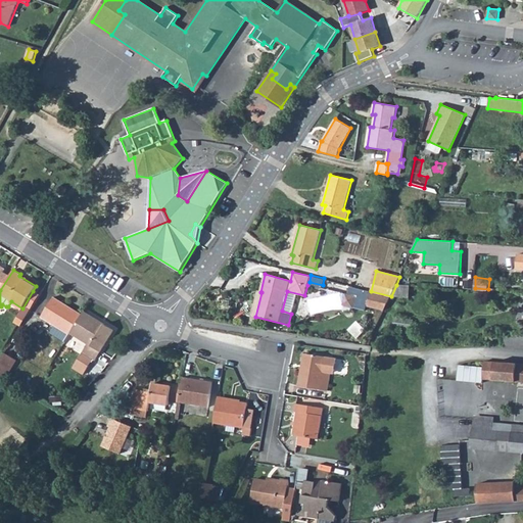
[(396,285),(391,296),(409,297),(410,285),(396,285)]
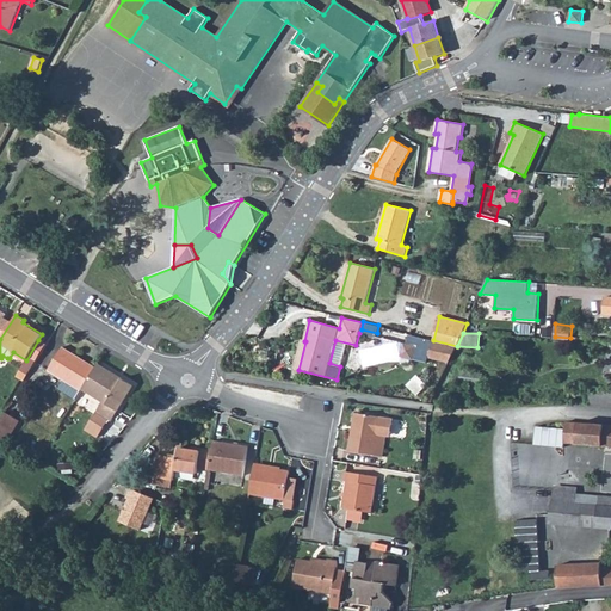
[(26,360),(22,370),(29,375),(47,345),(38,340),(26,360)]
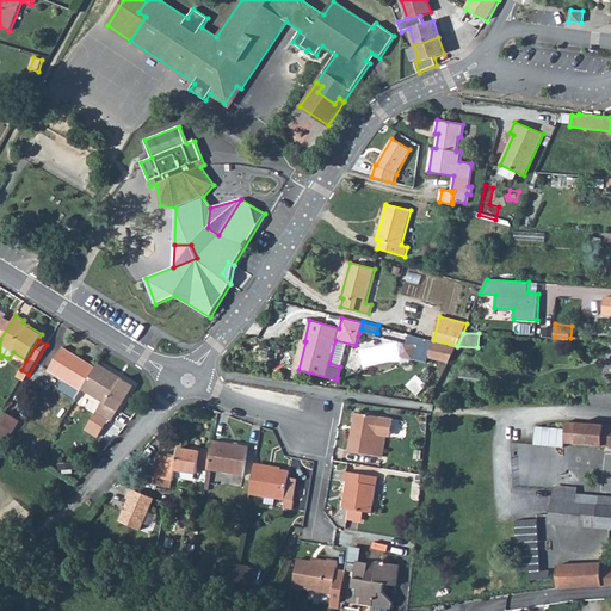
[(429,358),(449,363),(457,346),(433,340),(429,358)]
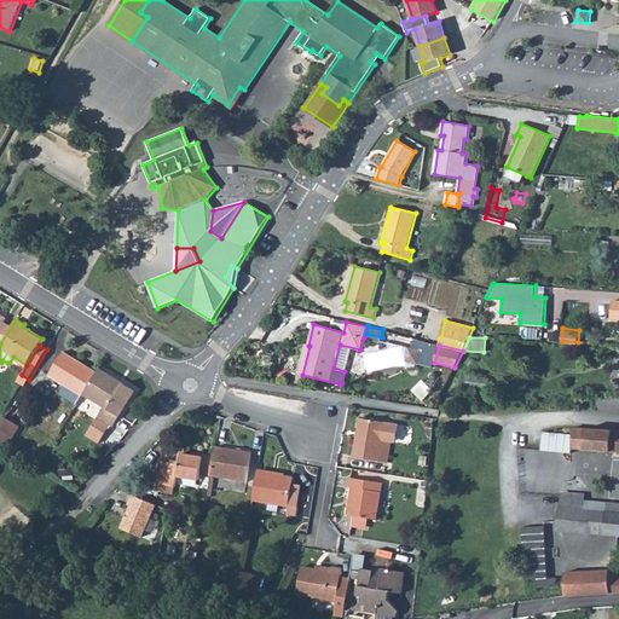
[(421,351),(410,348),(406,360),(417,364),(421,351)]
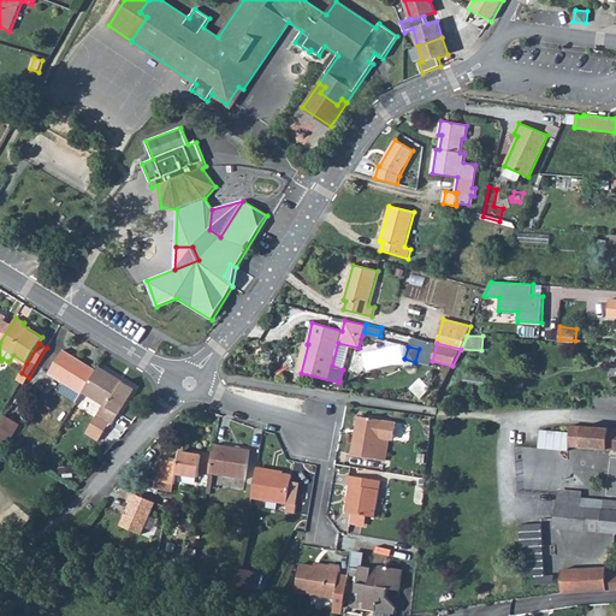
[(83,392),(96,371),(63,350),(49,373),(82,394),(83,392)]
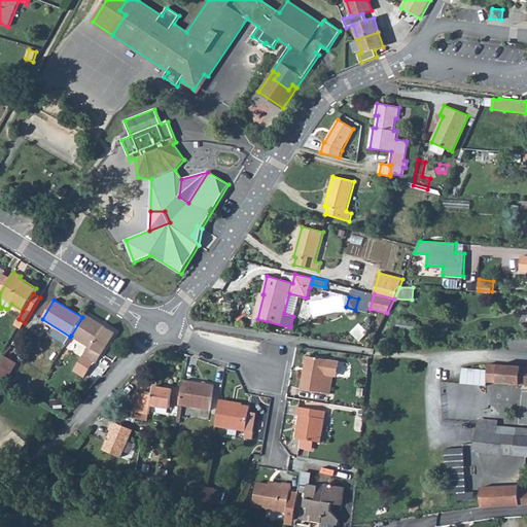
[(71,336),(89,347),(83,355),(94,362),(96,363),(115,332),(84,314),(82,317),(71,336)]
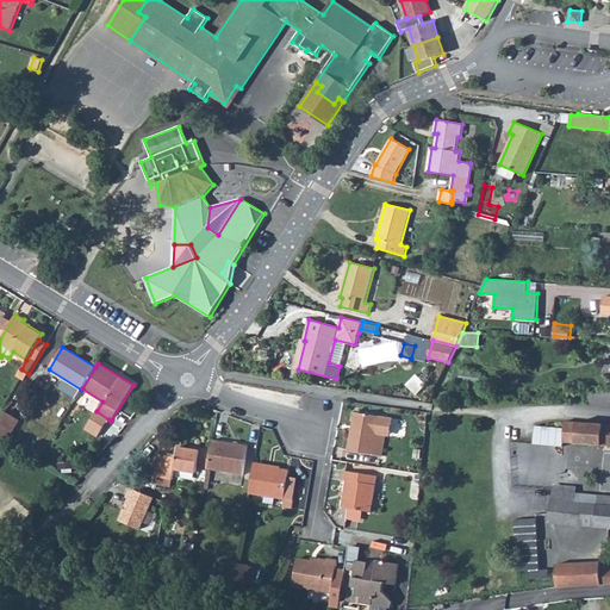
[(481,381),(481,371),(461,369),(461,381),(481,381)]
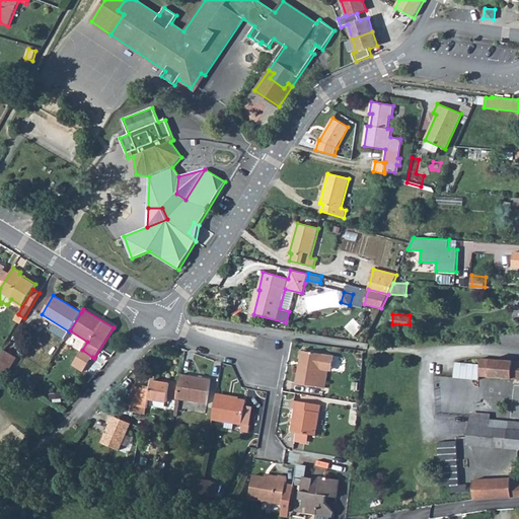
[(518,334),(499,335),(499,344),(518,343),(518,334)]
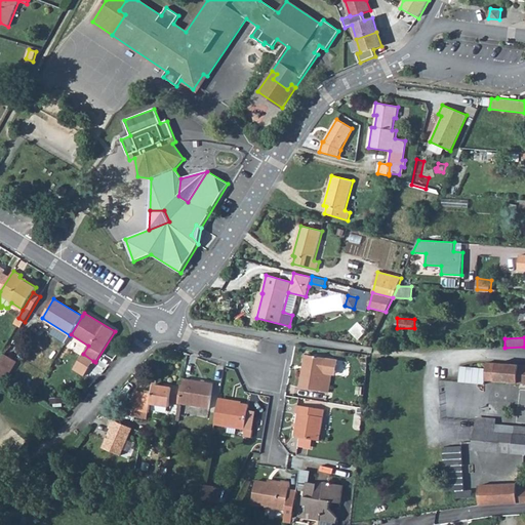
[(0,361),(0,377),(5,380),(16,361),(4,354),(0,361)]
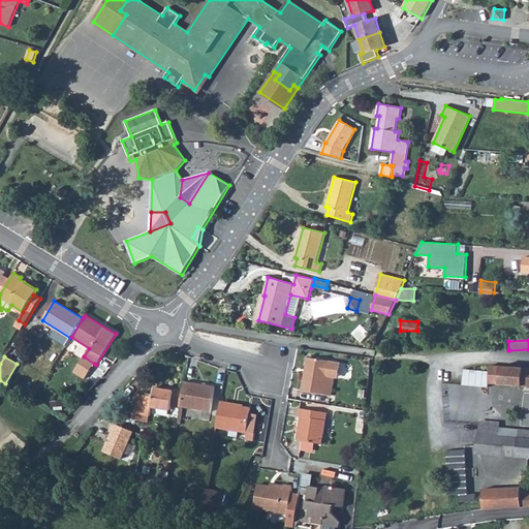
[(94,364),(84,356),(80,364),(90,370),(94,364)]
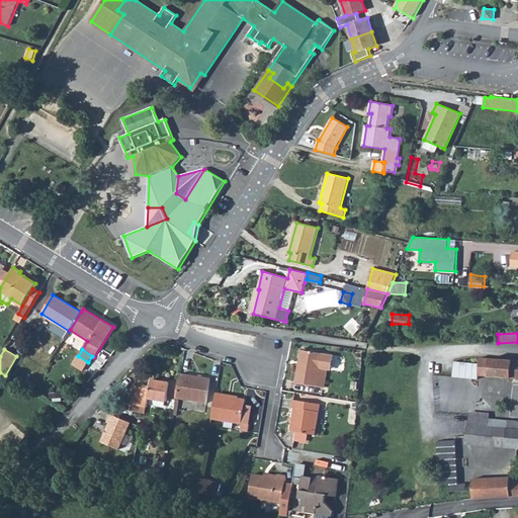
[(298,365),(295,382),(324,387),(327,370),(332,366),(333,359),(330,355),(304,350),(301,365),(298,365)]
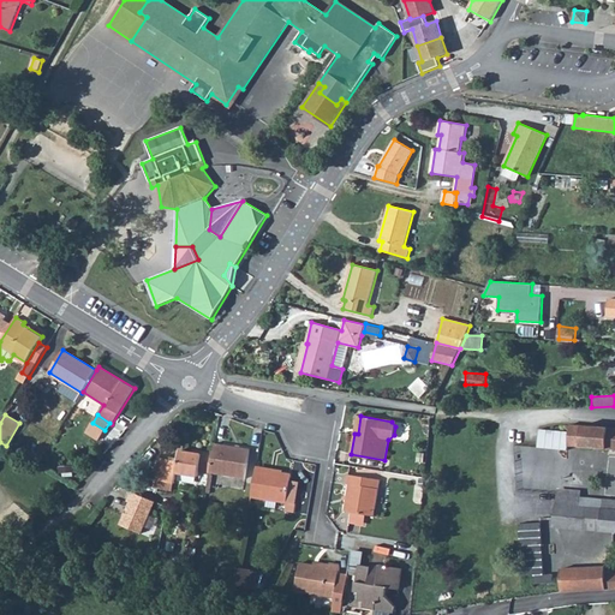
[(105,430),(93,423),(87,433),(99,440),(105,430)]
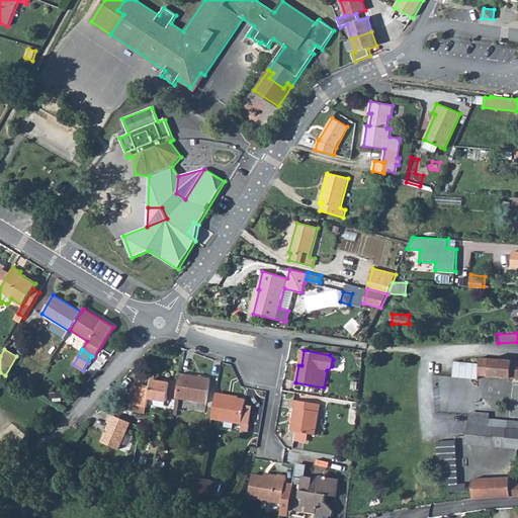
[(517,360),(480,358),(480,364),(454,361),(453,377),(478,379),(479,374),(517,378),(517,360)]
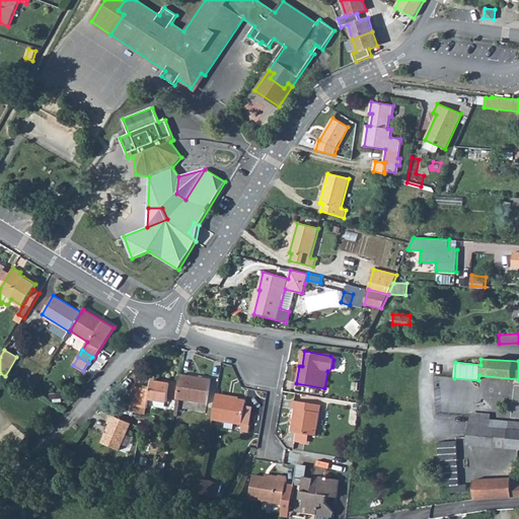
[(177,398),(207,404),(211,379),(181,374),(179,382),(177,398)]
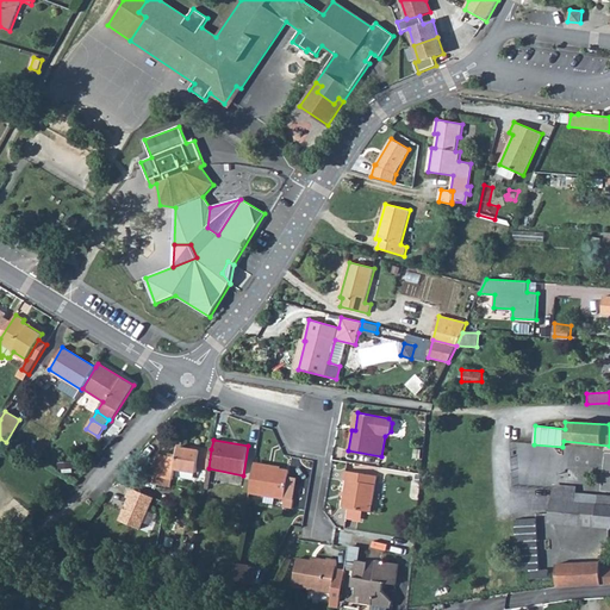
[(191,449),(179,447),(176,458),(175,470),(197,473),(198,467),(209,468),(211,449),(200,448),(200,450),(191,449)]
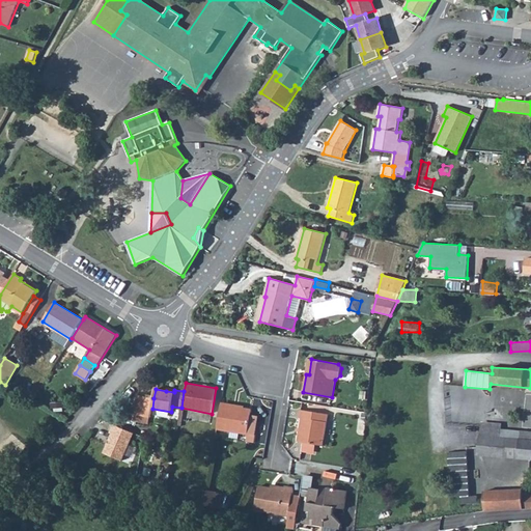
[(152,409),(154,398),(138,395),(135,414),(130,413),(129,420),(148,423),(149,417),(151,417),(152,409)]
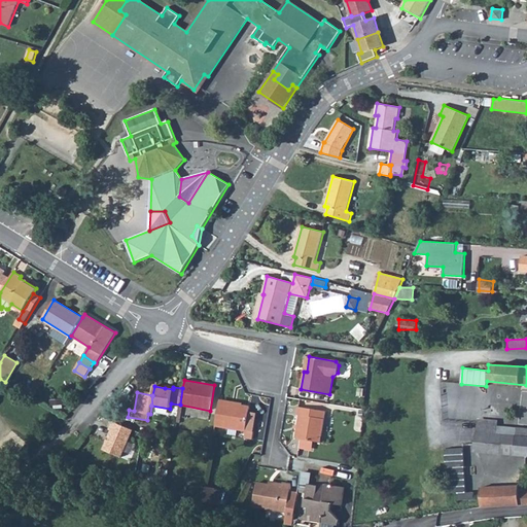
[(215,425),(246,430),(250,407),(219,401),(215,425)]
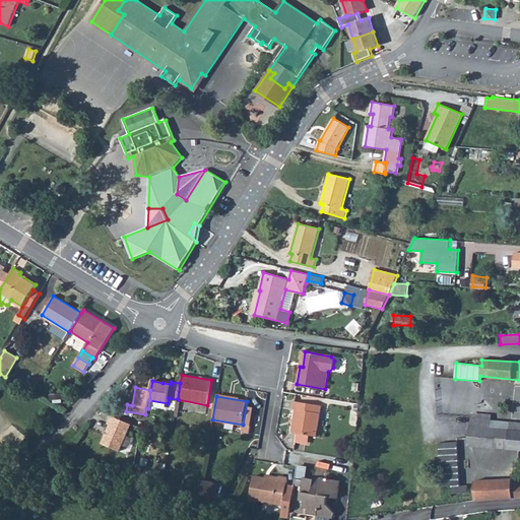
[(291,433),(316,437),(322,406),(295,401),(293,409),(296,410),(291,433)]
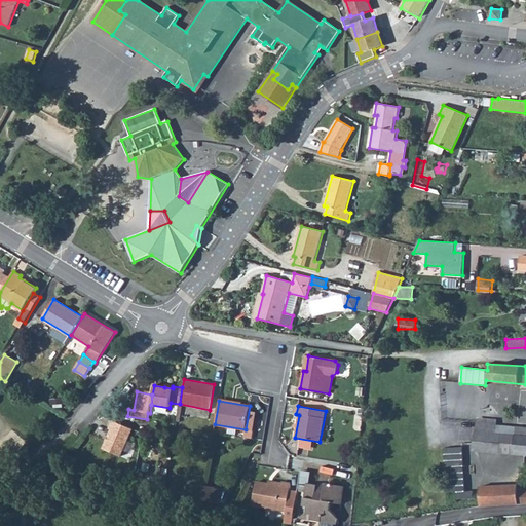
[(133,429),(112,420),(109,428),(111,429),(103,449),(121,456),(133,429)]
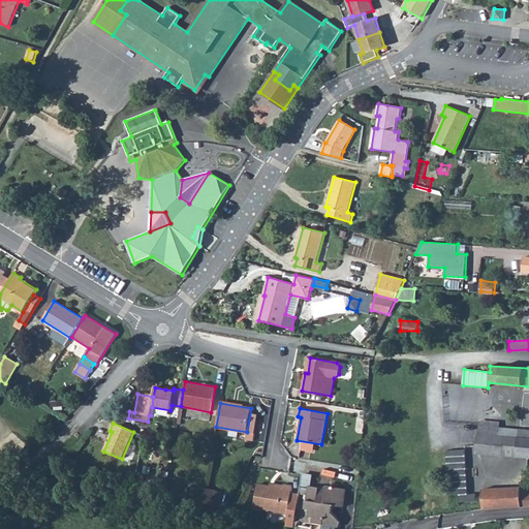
[(478,434),(499,436),(499,426),(479,425),(478,434)]
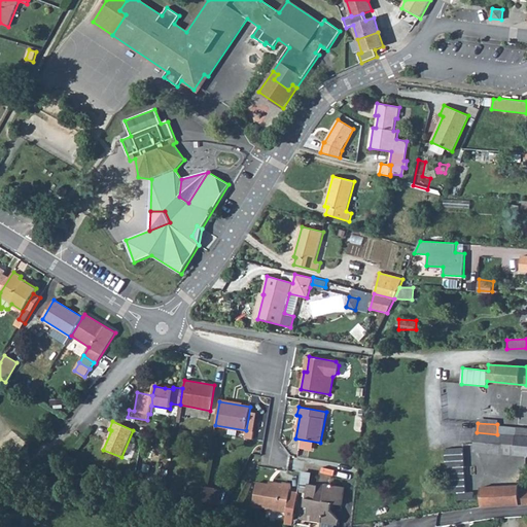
[(517,436),(515,455),(526,455),(526,428),(517,428),(517,436)]
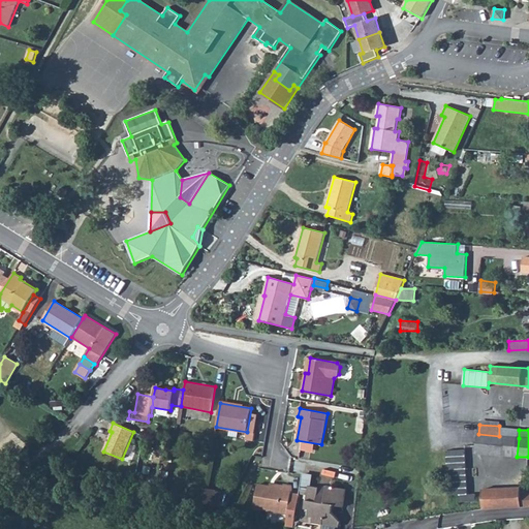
[(477,454),(517,457),(519,438),(499,436),(478,434),(477,444),(477,454)]
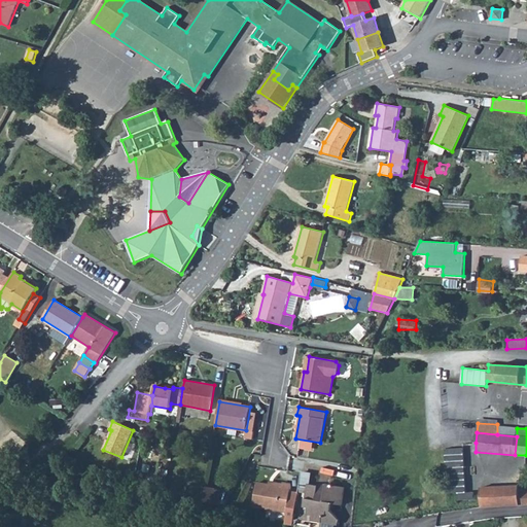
[(463,448),(445,449),(448,493),(458,493),(458,500),(475,499),(473,492),(466,492),(463,448)]
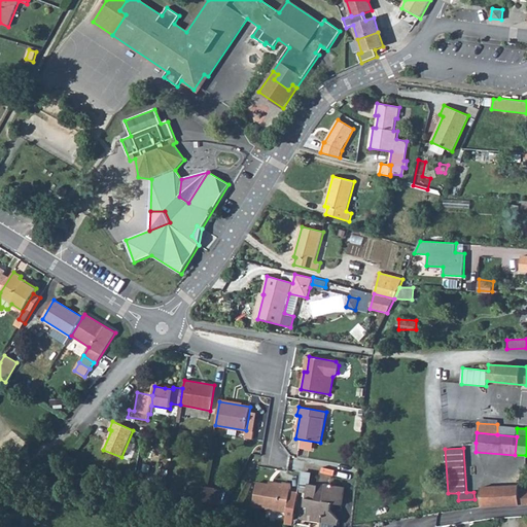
[(253,506),(287,512),(285,523),(292,524),(297,493),(290,492),(291,485),(283,483),(282,487),(257,483),(253,506)]
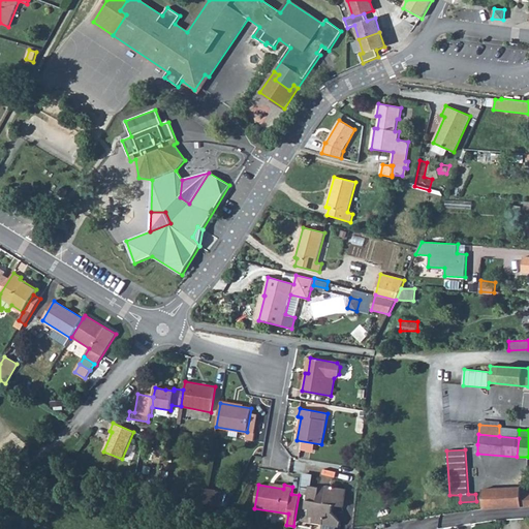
[(308,516),(311,520),(322,522),(322,525),(330,526),(337,519),(332,512),(333,505),(343,507),(346,489),(328,487),(327,490),(323,489),(322,488),(309,486),(305,508),(309,509),(308,516)]
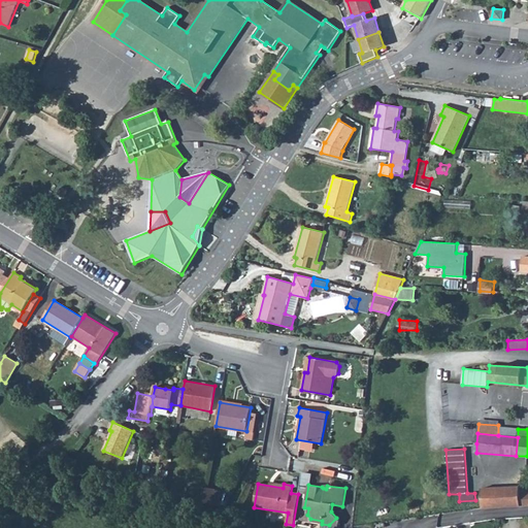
[(482,489),(482,508),(505,507),(527,505),(527,492),(520,493),(521,492),(523,492),(523,487),(482,489)]
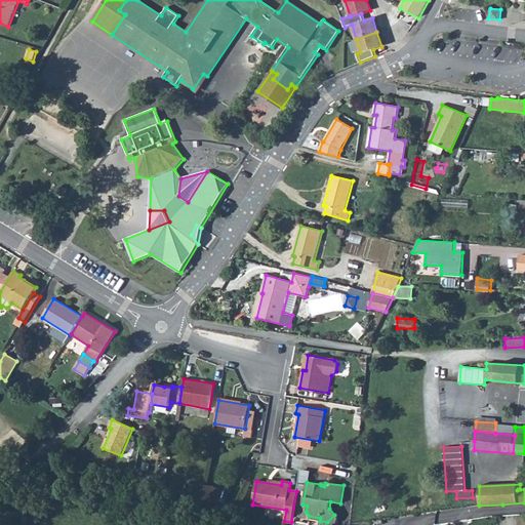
[(205,485),(202,500),(210,501),(212,486),(205,485)]
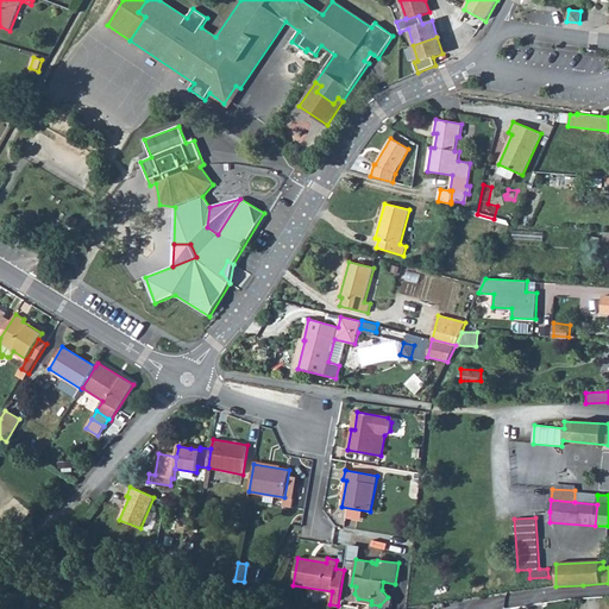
[(346,600),(371,604),(371,601),(358,598),(355,594),(346,600)]
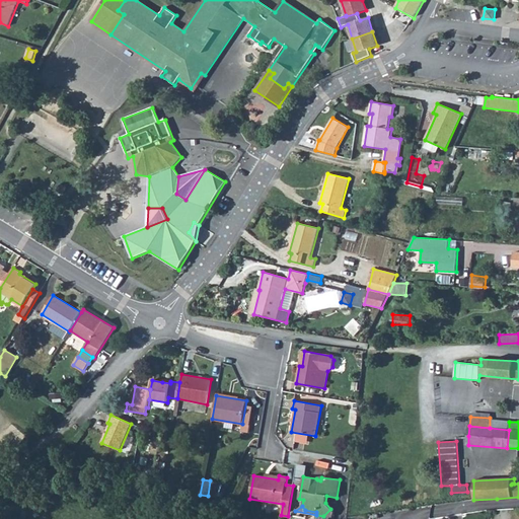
[(323,516),(332,517),(334,512),(330,509),(323,516)]
